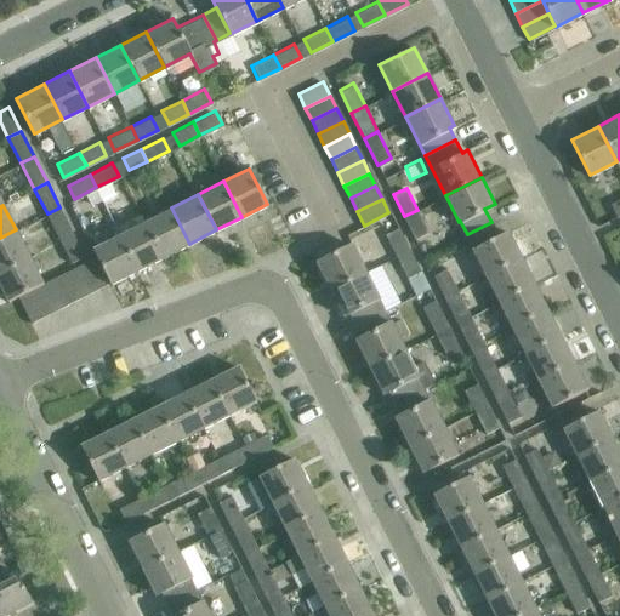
[(47,214),(61,240),(73,233),(60,207),(47,214)]
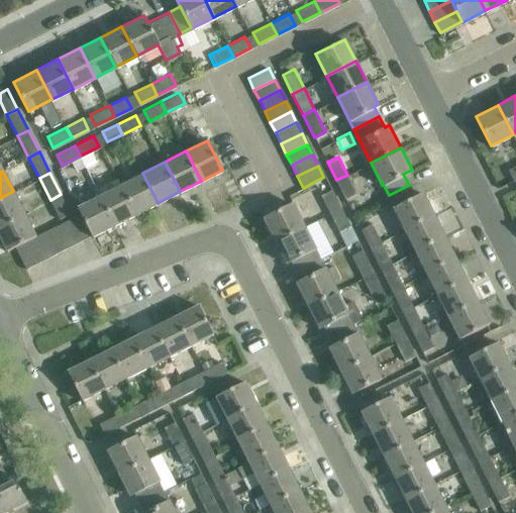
[(142,173),(121,183),(136,213),(158,203),(142,173)]
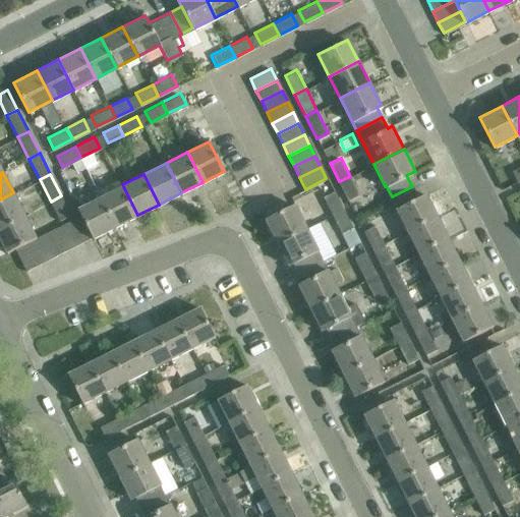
[(350,176),(339,181),(348,199),(358,193),(350,176)]
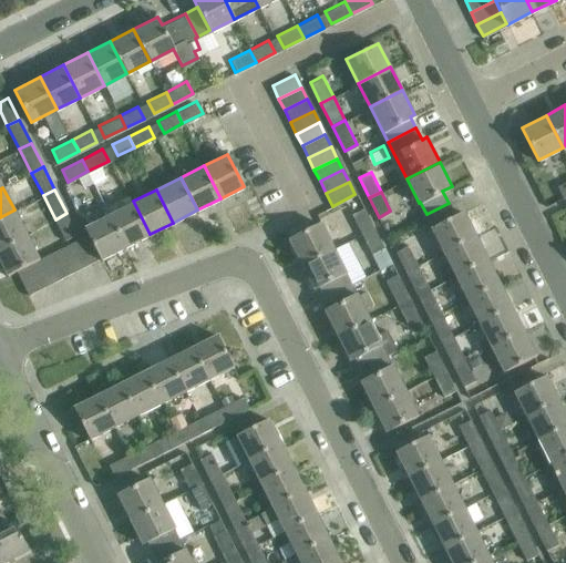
[(133,201),(110,213),(125,246),(150,234),(133,201)]
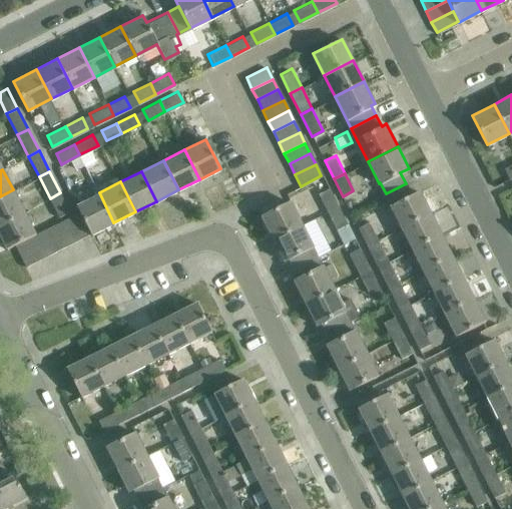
[(406,183),(386,193),(392,204),(411,194),(406,183)]
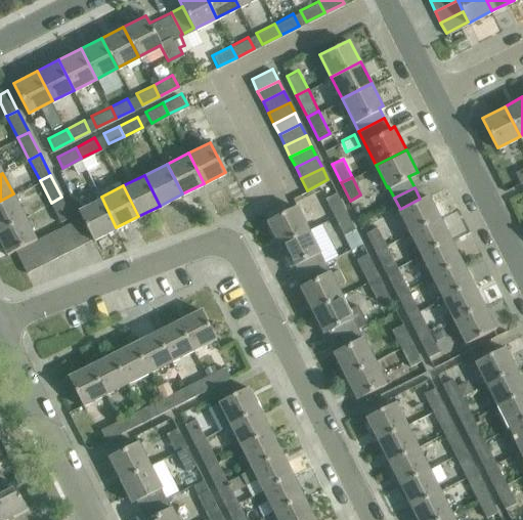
[(324,197),(334,215),(345,209),(336,191),(324,197)]
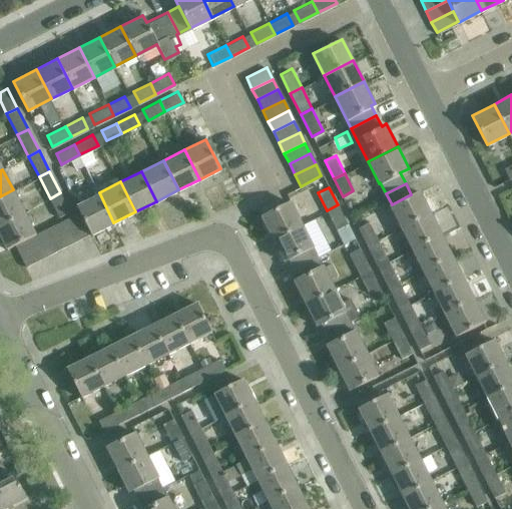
[(0,223),(24,211),(13,189),(0,196),(0,223)]
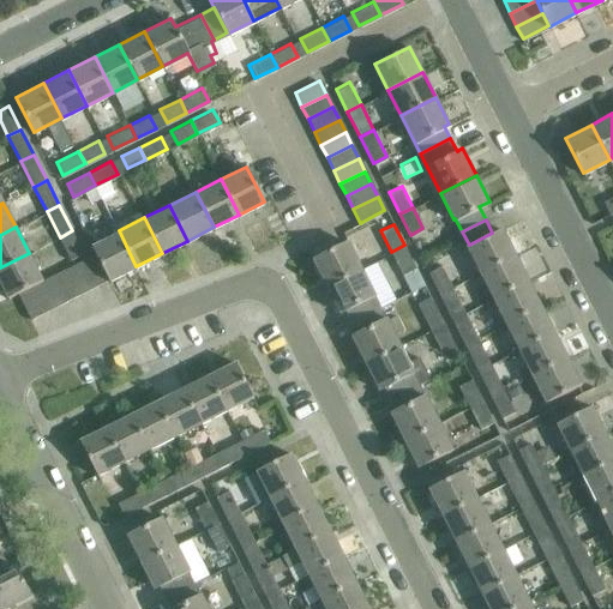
[(468,245),(481,271),(516,254),(503,228),(492,233),(469,245),(468,245)]
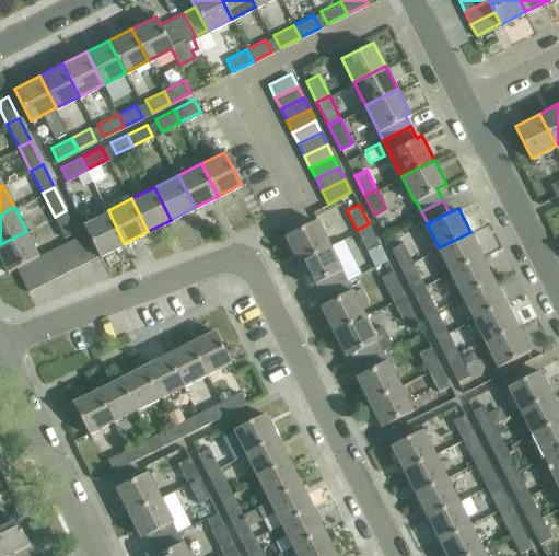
[(66,210),(55,217),(65,235),(76,230),(66,210)]
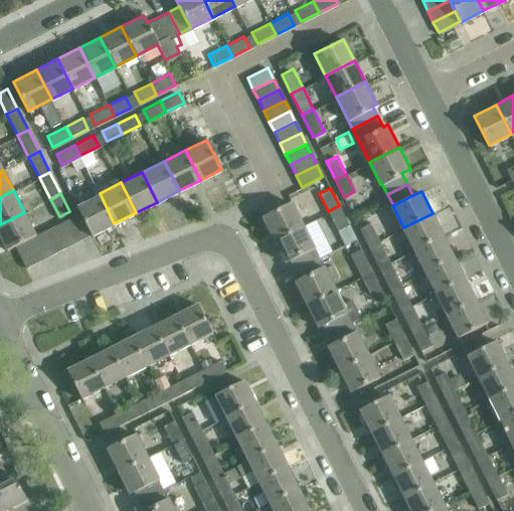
[(76,205),(79,211),(90,233),(91,234),(114,223),(100,193),(76,205)]
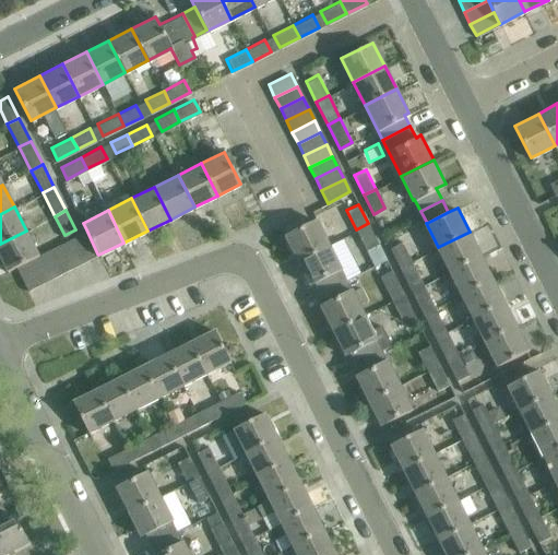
[(284,235),(296,260),(328,244),(316,220),(284,235)]
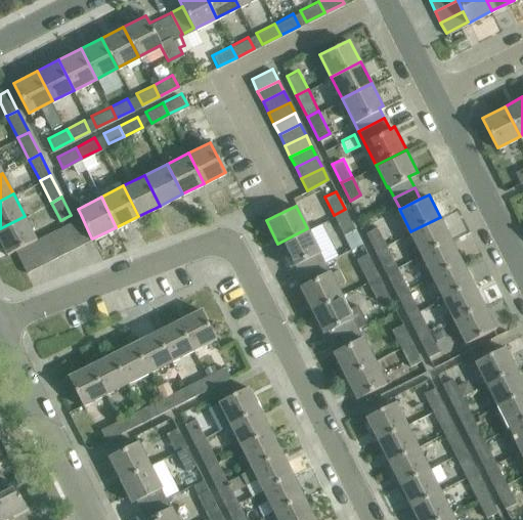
[(345,209),(334,215),(344,234),(355,229),(345,209)]
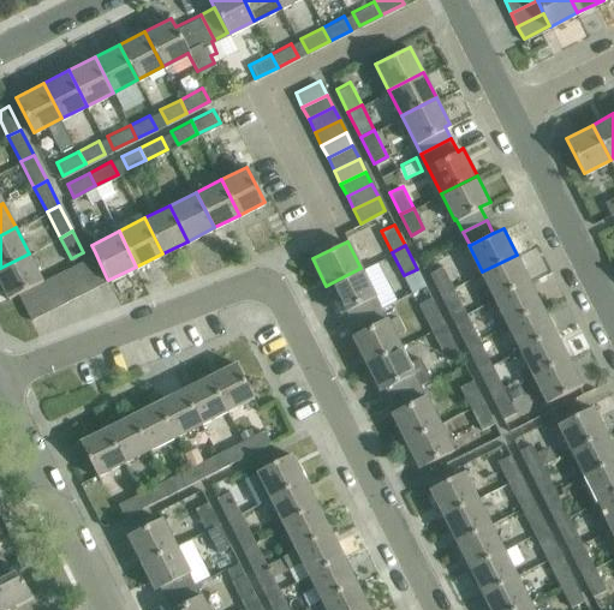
[(95,252),(82,259),(95,285),(107,279),(95,252)]
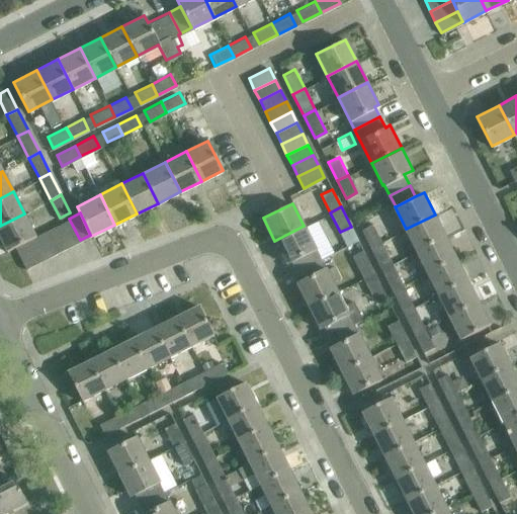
[(0,238),(6,250),(15,246),(26,240),(35,236),(24,213),(0,226),(0,238)]
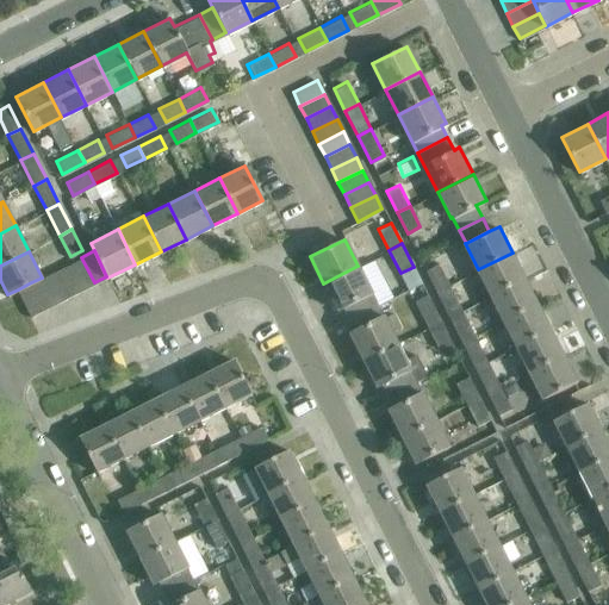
[(478,269),(491,295),(526,278),(513,253),(478,269)]
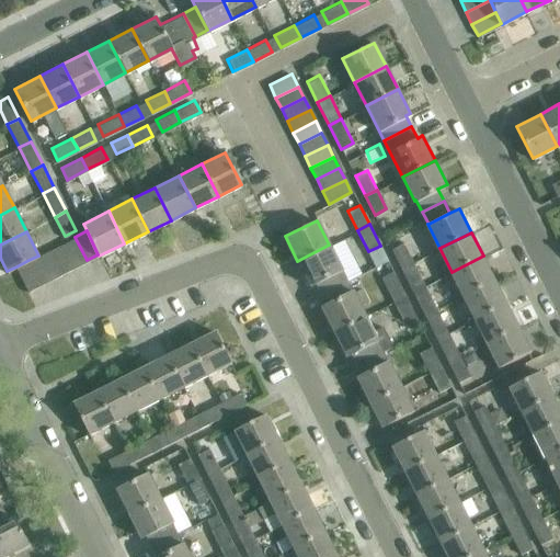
[(87,260),(75,237),(64,242),(75,266),(87,260)]
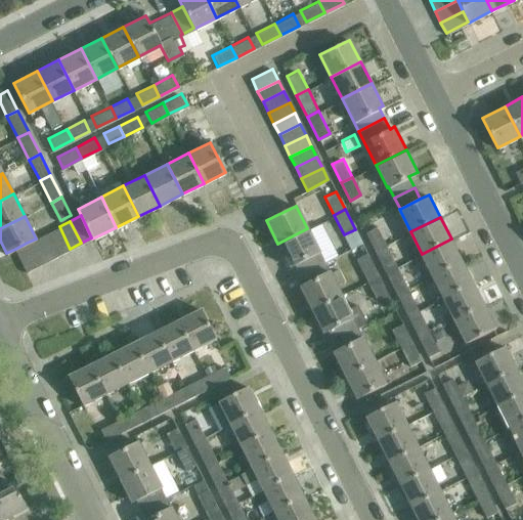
[(364,231),(375,250),(386,244),(376,225),(364,231)]
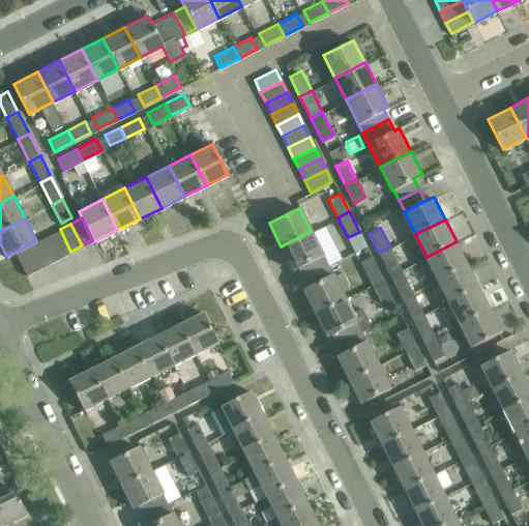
[(70,252),(60,229),(49,235),(60,257),(70,252)]
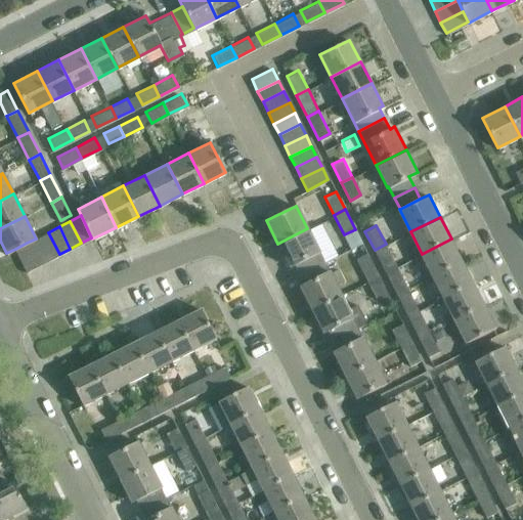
[(298,262),(303,272),(323,261),(307,228),(277,244),(289,266),(298,262)]
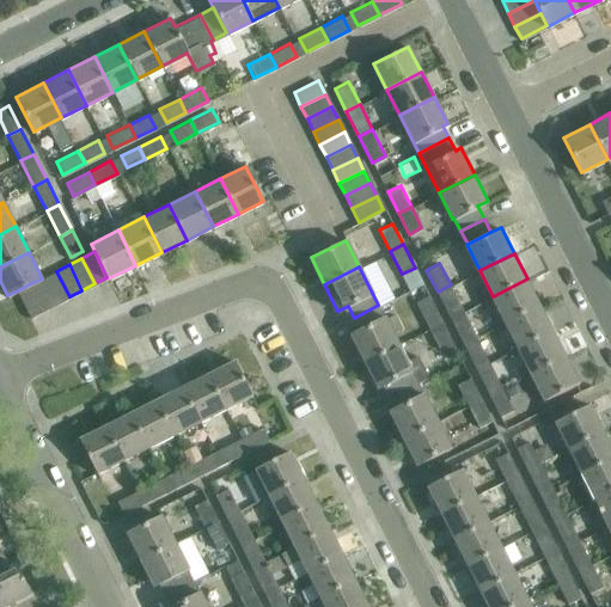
[(69,296),(56,271),(43,277),(56,304),(69,296)]
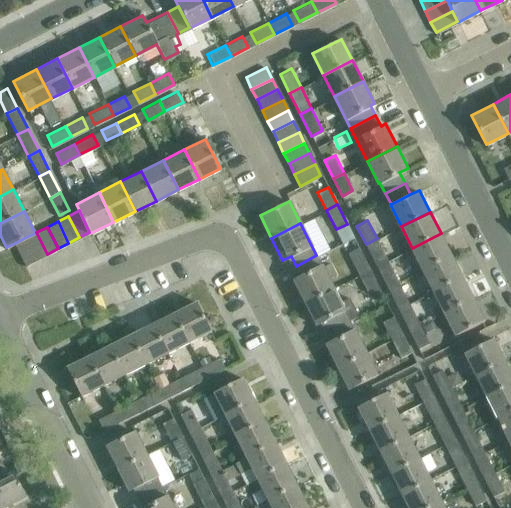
[(338,235),(347,252),(358,247),(349,230),(338,235)]
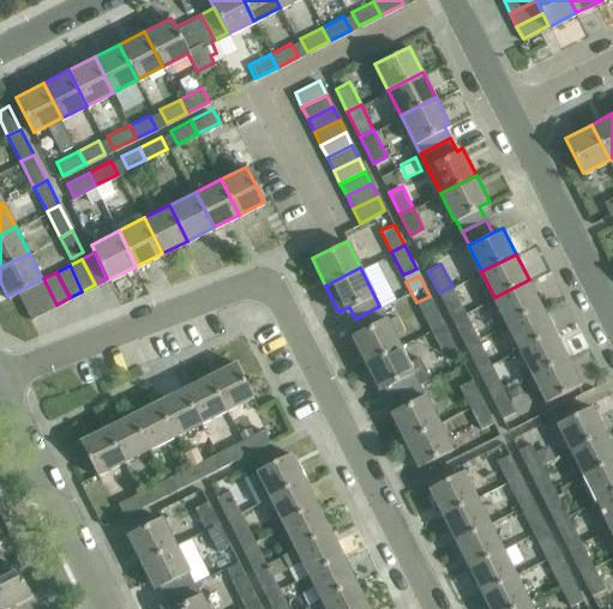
[(56,305),(43,278),(42,279),(31,284),(43,311),(56,305)]
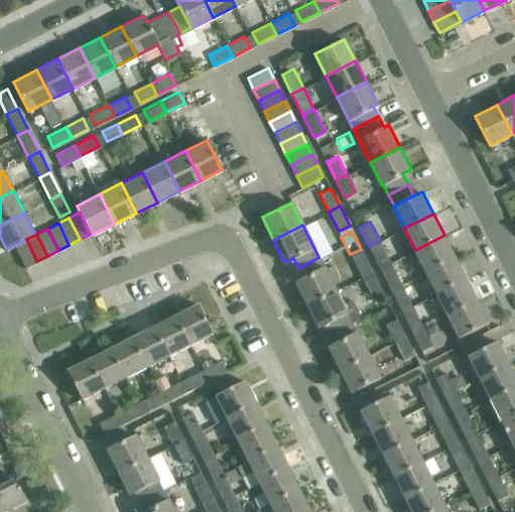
[(415,250),(425,271),(455,257),(444,235),(415,250)]
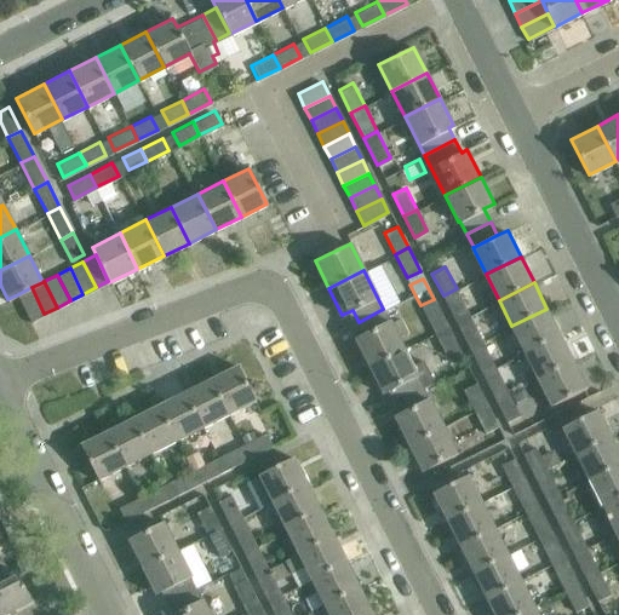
[(32,320),(44,314),(32,287),(18,294),(32,320)]
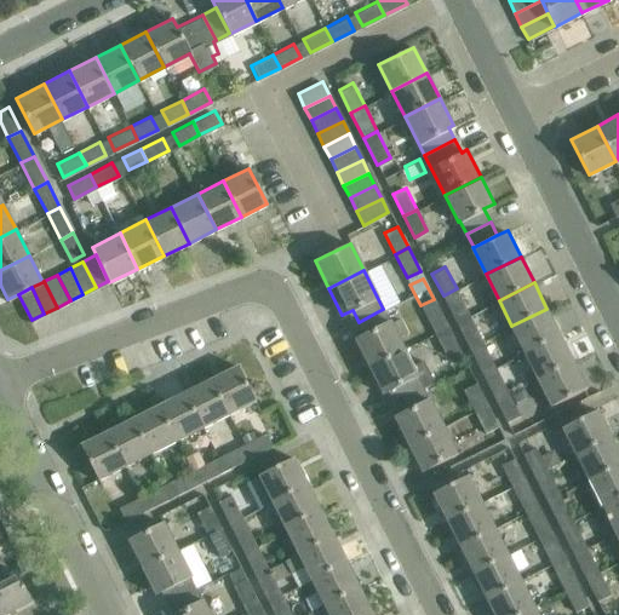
[(457,288),(443,295),(453,315),(466,308),(457,288)]
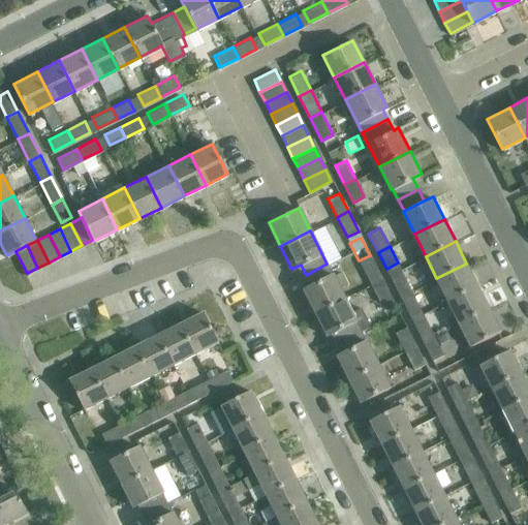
[(370,255),(359,260),(368,278),(379,273),(370,255)]
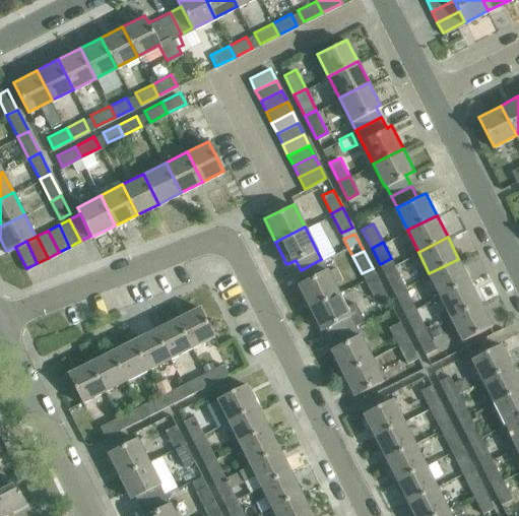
[(297,284),(309,308),(338,293),(321,259),(301,270),(306,280),(297,284)]
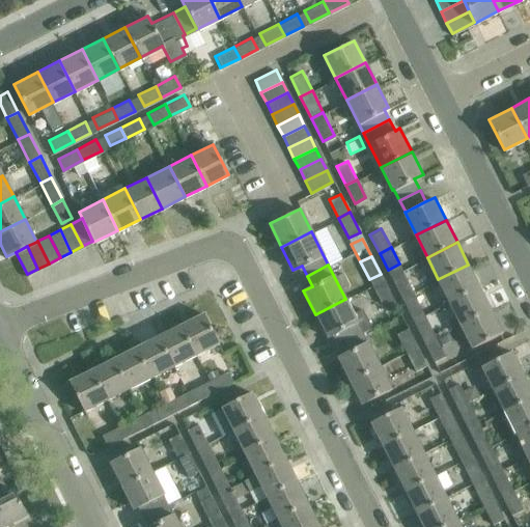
[(438,279),(449,301),(479,286),(468,265),(438,279)]
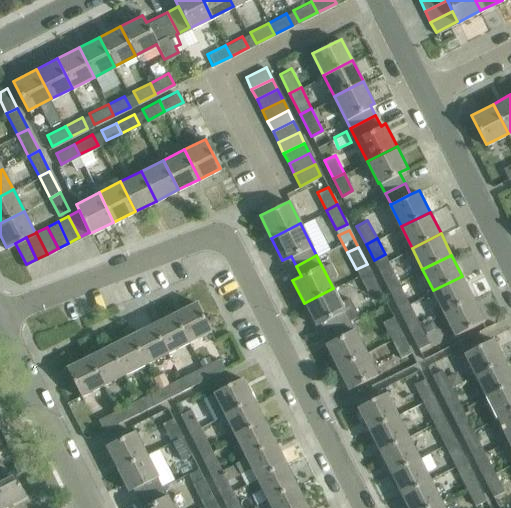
[(379,270),(388,287),(398,281),(389,264),(379,270)]
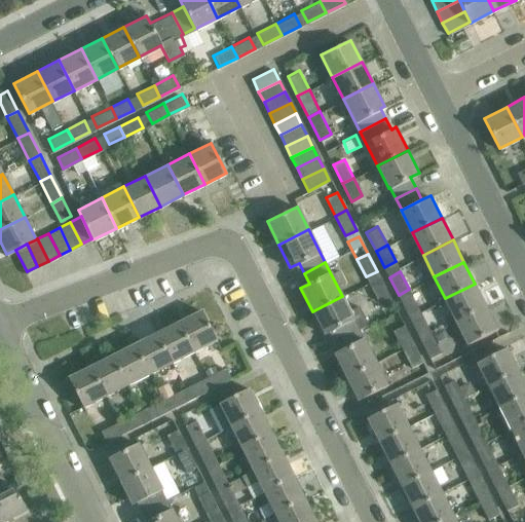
[(371,285),(380,303),(390,298),(381,280),(371,285)]
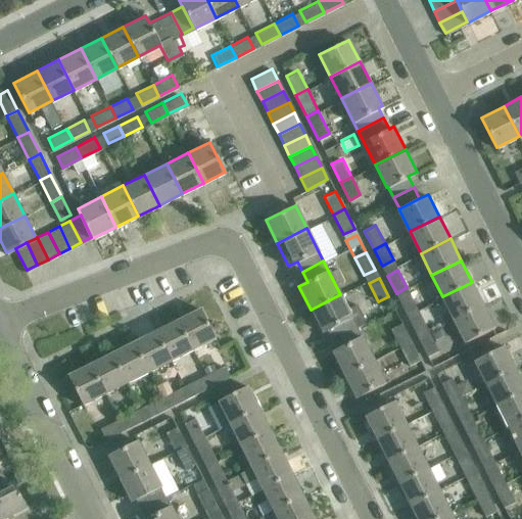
[(442,296),(454,319),(483,304),(472,282),(442,296)]
